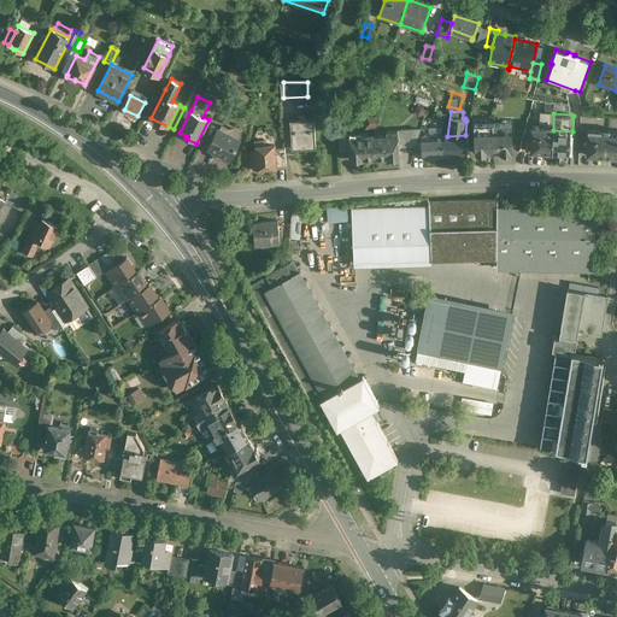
[(289,119),(292,150),(315,148),(313,118),(289,119)]
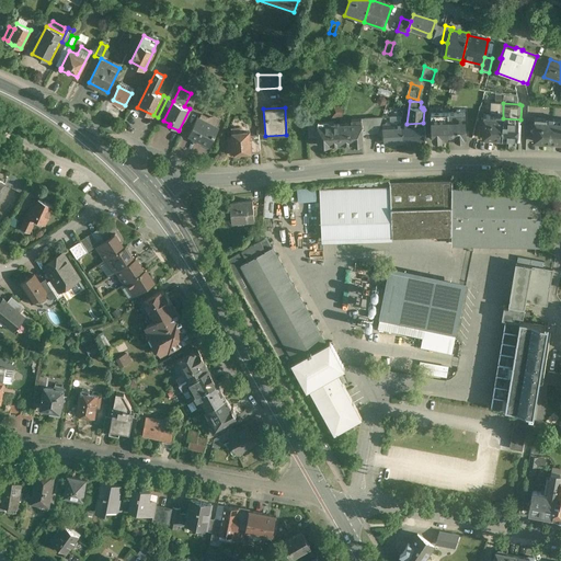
[(393,113),(386,111),(384,121),(391,123),(393,113)]
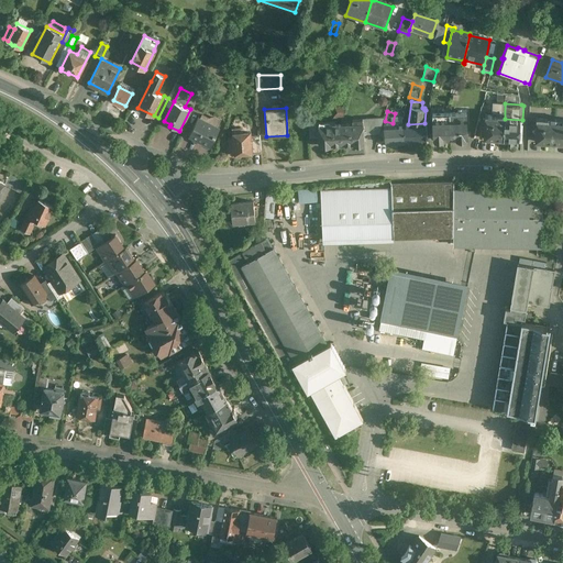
[(450,113),(432,114),(434,141),(451,140),(450,113)]
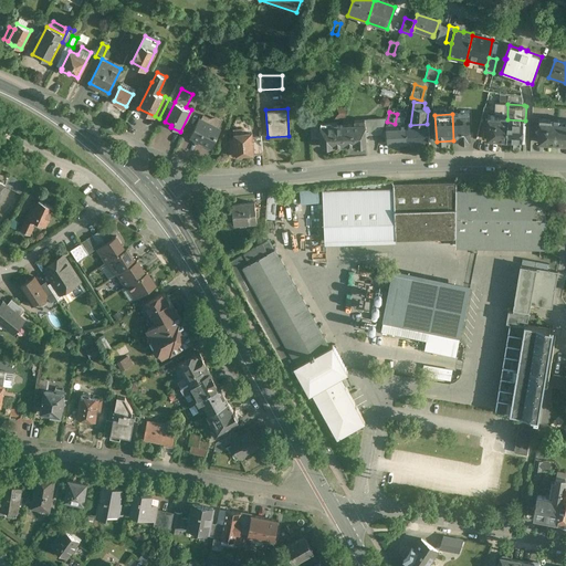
[(469,114),(452,114),(453,140),(470,139),(469,114)]
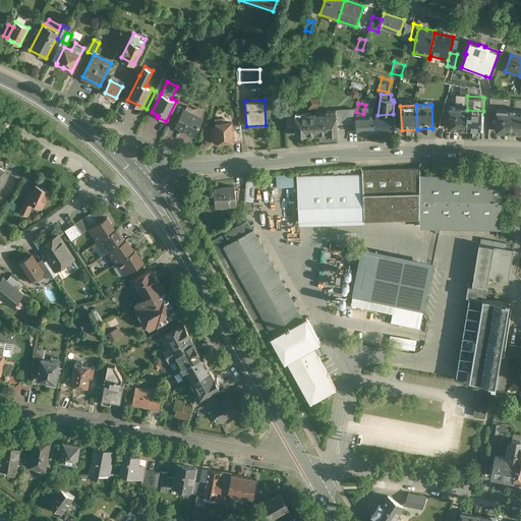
[(460,108),(449,107),(449,116),(448,116),(448,121),(448,128),(453,129),(466,129),(467,110),(460,110),(460,108)]
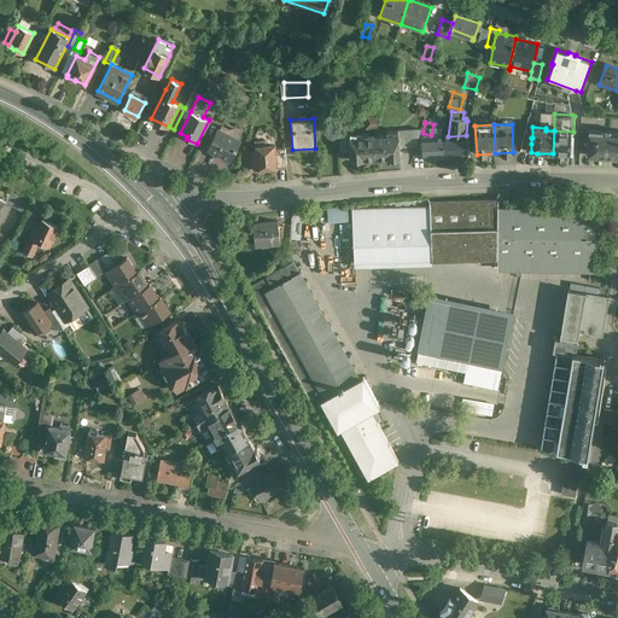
[(242,139),(219,128),(208,147),(231,158),(242,139)]
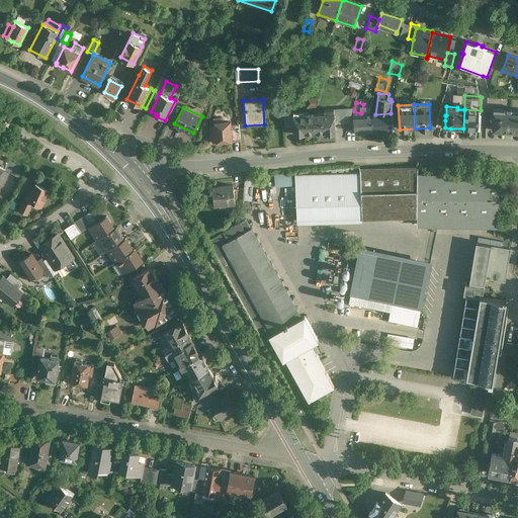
[(351,121),(351,107),(334,108),(335,122),(351,121)]
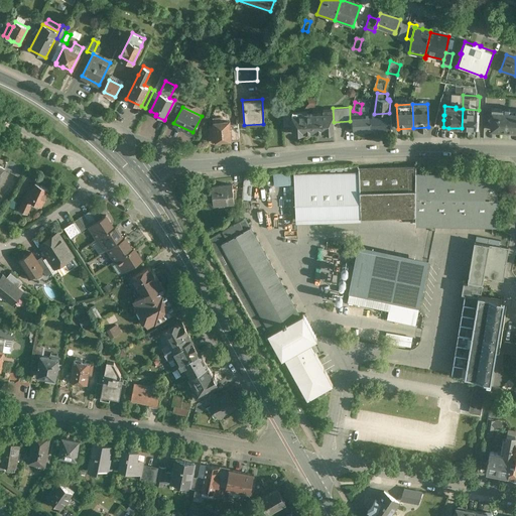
[(479,110),(463,109),(462,128),(478,129),(479,110)]
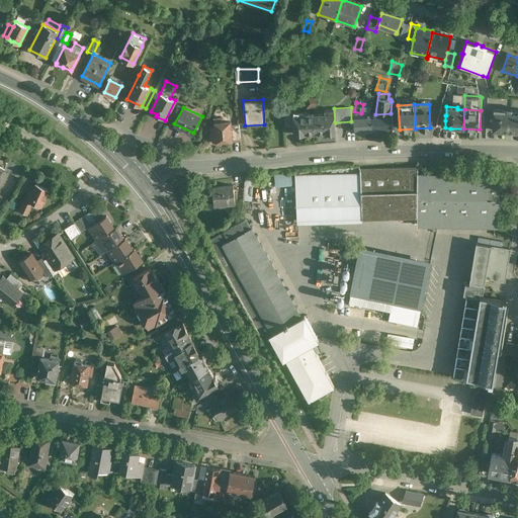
[(505,109),(494,109),(493,118),(492,118),(492,123),(493,123),(492,131),(510,132),(511,112),(504,111),(505,109)]
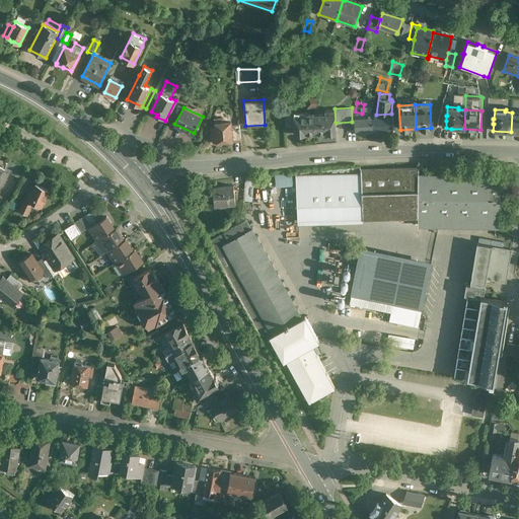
[(335,110),(325,112),(325,115),(314,116),(315,134),(326,133),(336,132),(335,110)]
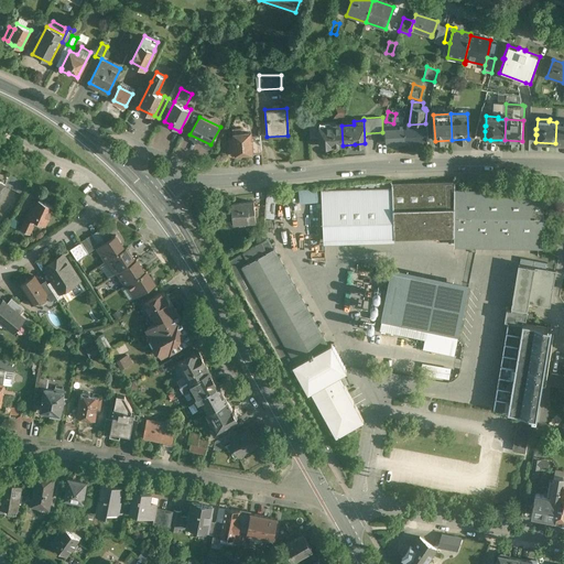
[(342,126),(331,126),(331,122),(320,123),(321,139),(322,147),(332,147),(332,145),(343,145),(342,126)]
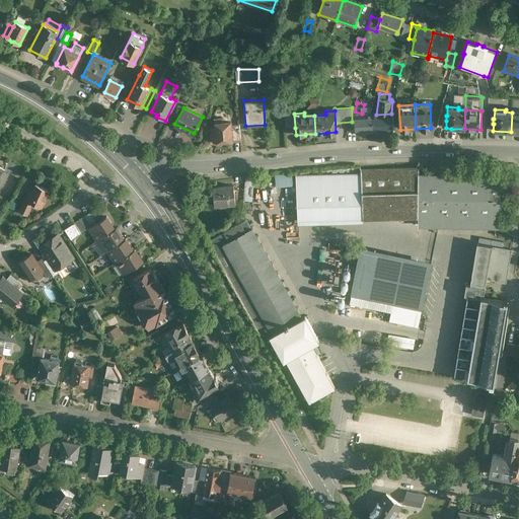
[(294,114),(285,115),(286,129),(295,128),(294,114)]
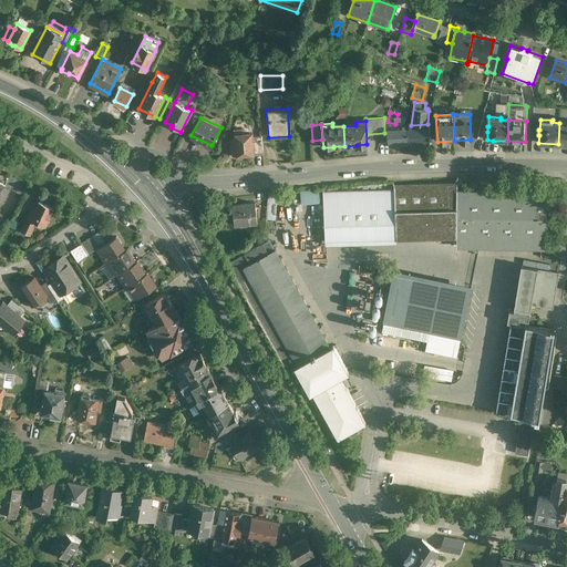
[(398,126),(388,127),(389,146),(408,145),(406,125),(402,126),(401,124),(398,124),(398,126)]
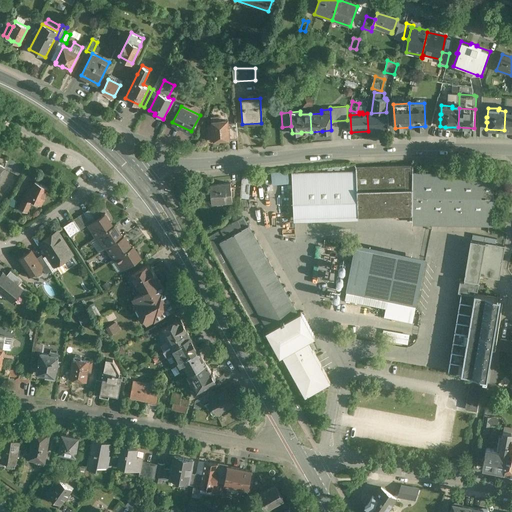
[(371,113),(367,113),(368,131),(387,129),(386,113),(386,112),(371,113)]
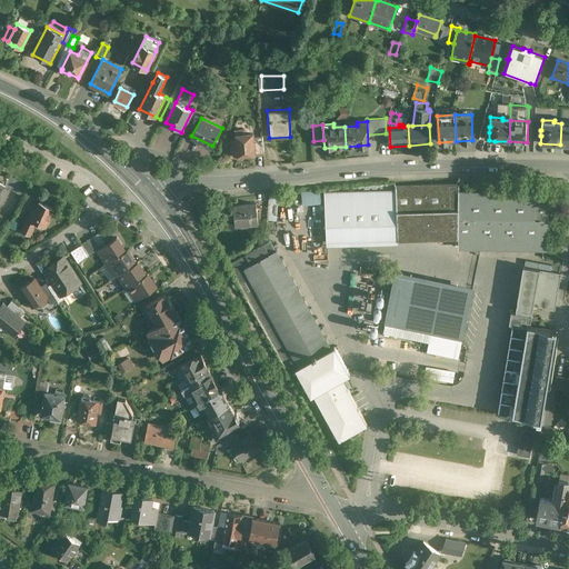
[(245,129),(235,130),(237,151),(235,151),(235,157),(241,157),(241,155),(255,153),(253,138),(253,133),(245,135),(245,129)]
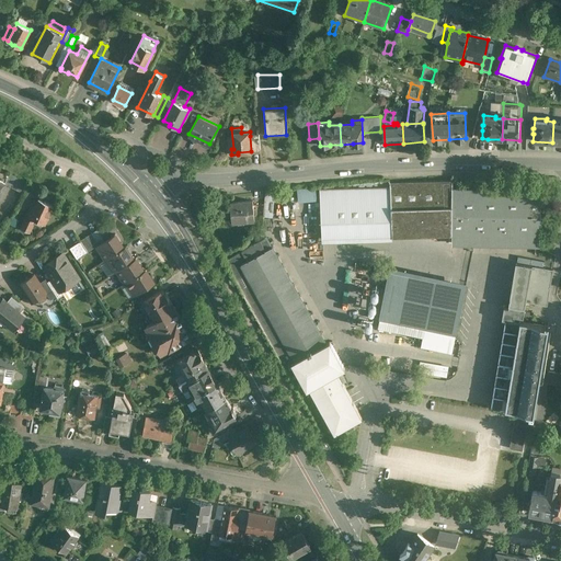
[(259,135),(250,136),(251,151),(260,151),(259,135)]
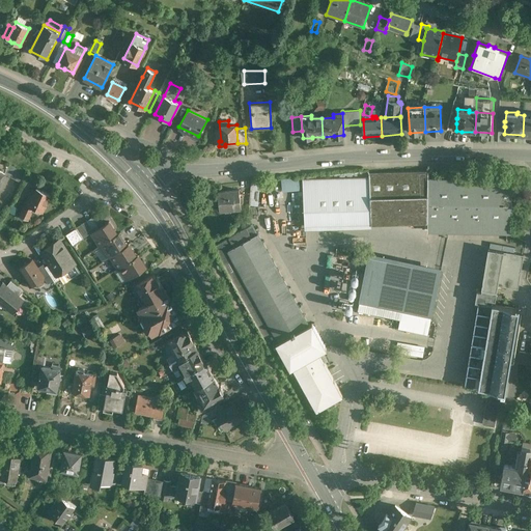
[(20,171),(9,166),(5,174),(16,179),(20,171)]
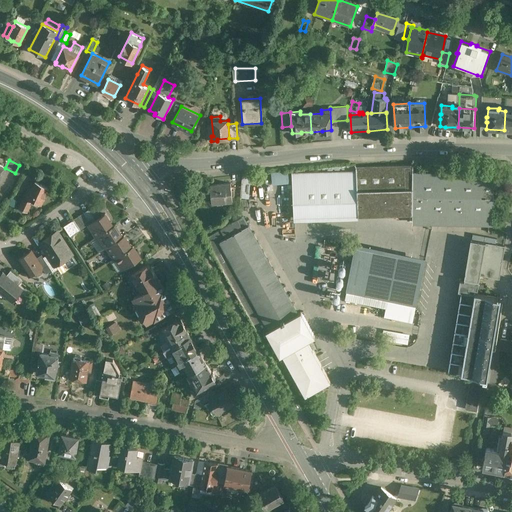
[(413,166),(355,168),(356,172),(358,216),(412,214),(413,172),(413,166)]
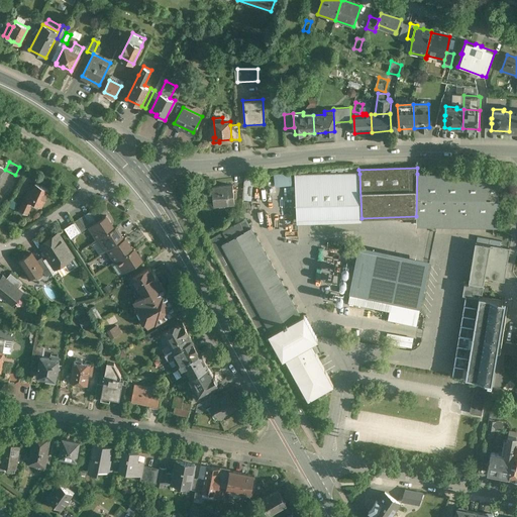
[(292,187),(292,174),(274,175),(275,187),(292,187)]
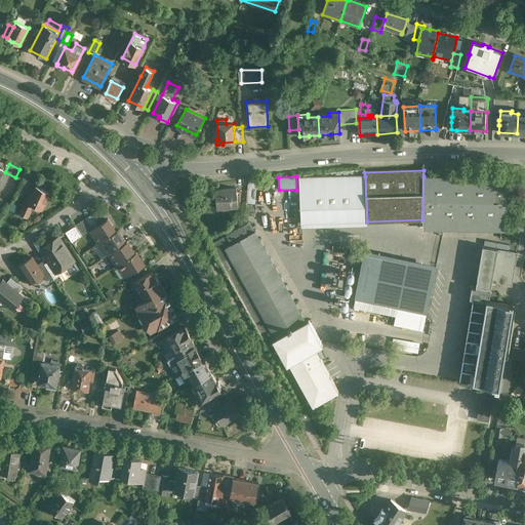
[(365,176),(299,179),(301,225),(367,221),(365,176)]
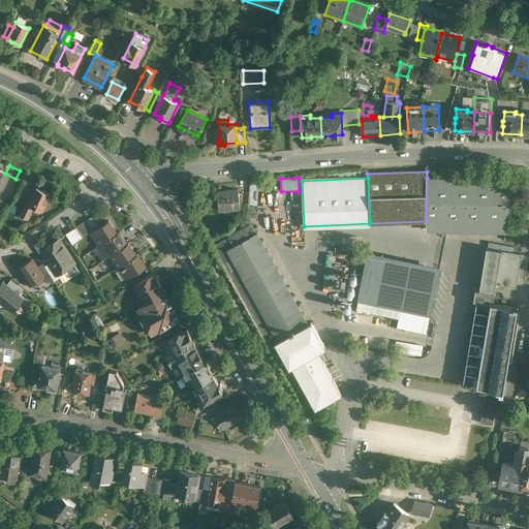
[(427,178),(426,221),(426,227),(509,228),(510,179),(427,178)]
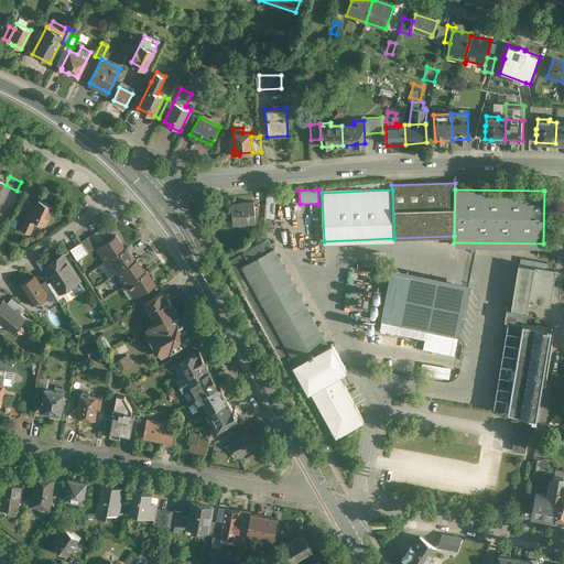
[(53,208),(39,202),(35,208),(32,207),(21,231),(30,235),(35,223),(45,226),(53,208)]
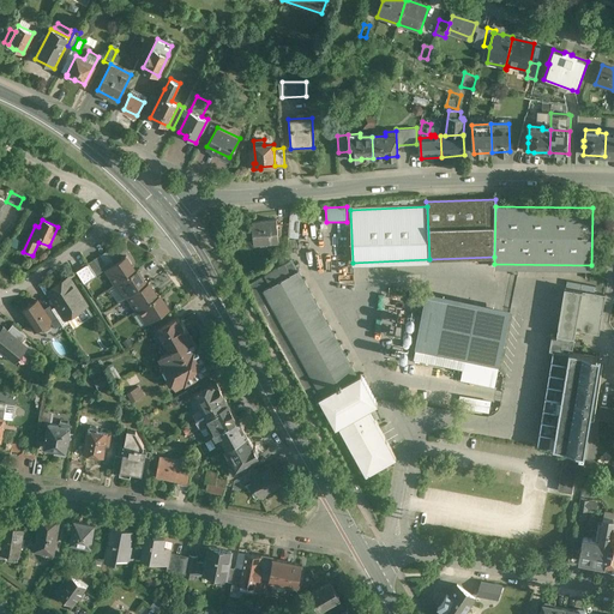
[(276,220),(252,222),(253,244),(278,241),(276,220)]
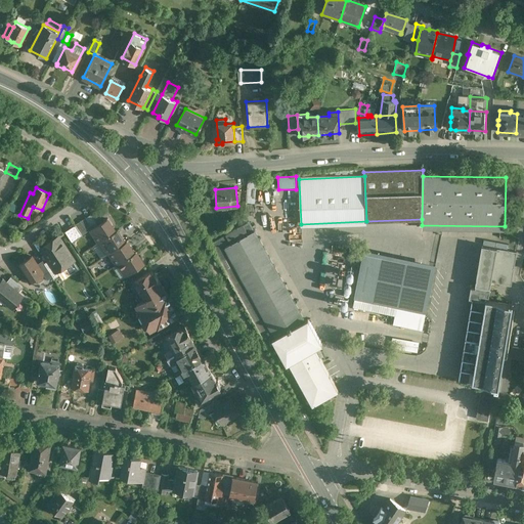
[(102,221),(95,211),(90,215),(97,225),(102,221)]
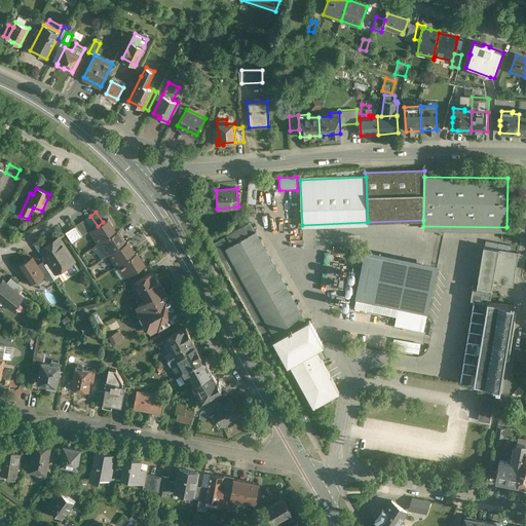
[(98,226),(90,216),(85,219),(92,229),(98,226)]
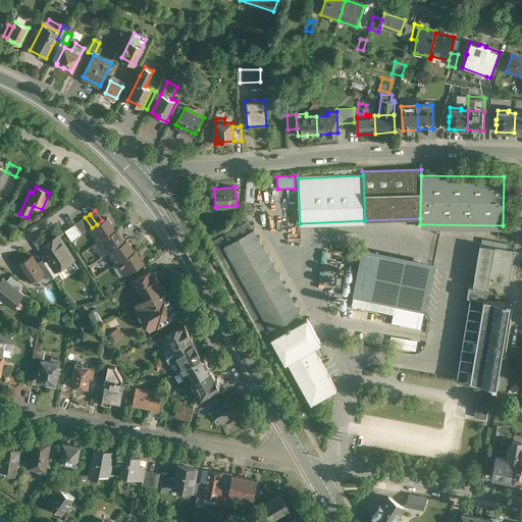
[(92,227),(85,217),(80,220),(87,230),(90,228),(92,227)]
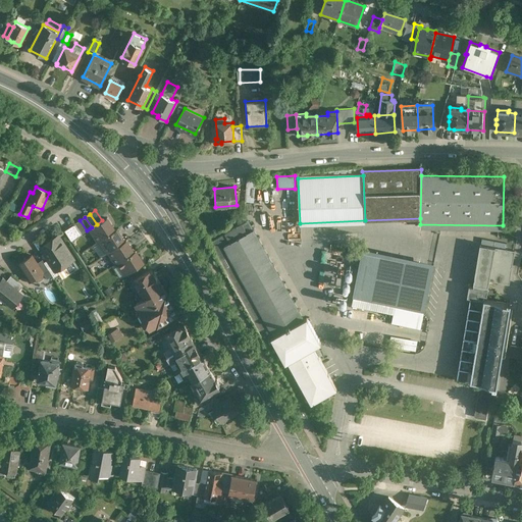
[(92,227),(90,228),(98,241),(100,240),(115,229),(107,217),(102,220),(97,224),(92,227)]
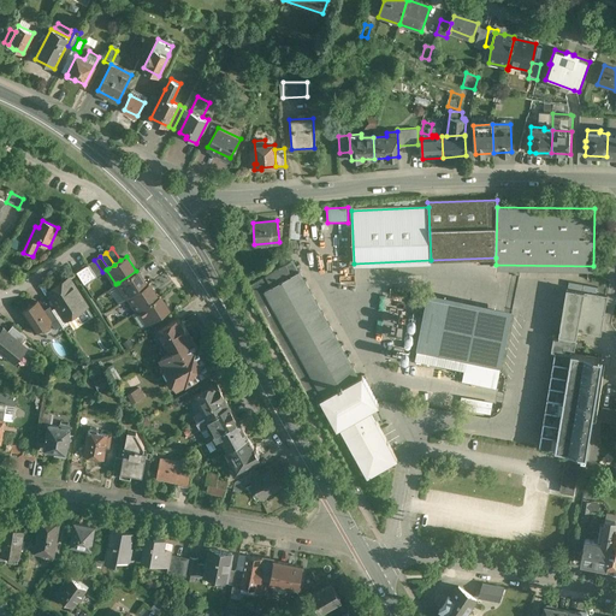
[(102,272),(94,260),(88,265),(96,277),(102,272)]
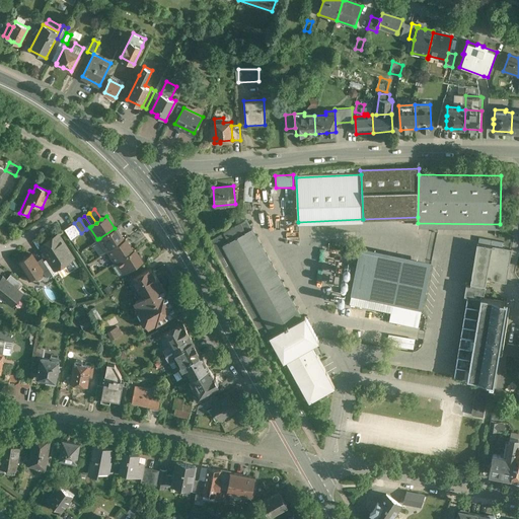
[(237,227),(208,243),(277,366),(284,362),(270,338),(272,336),(222,246),(251,229),(246,222),(237,227)]
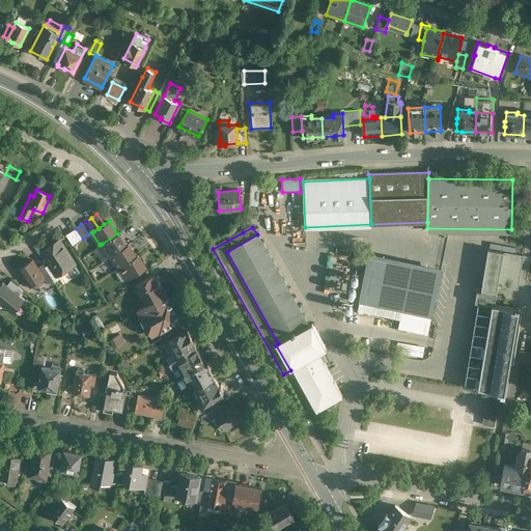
[(76,228),(65,234),(73,245),(83,239),(76,228)]
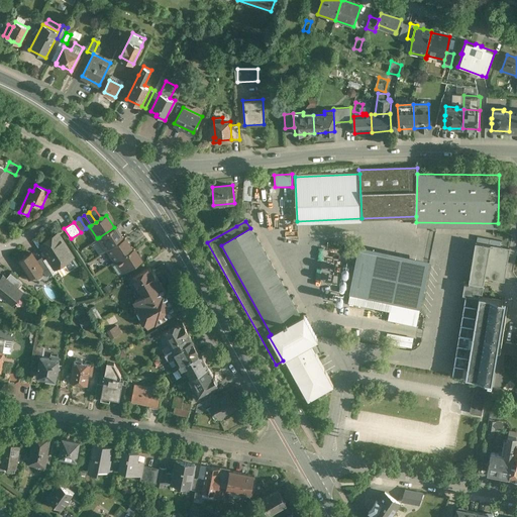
[(114,227),(99,237),(107,249),(108,248),(123,238),(115,226),(114,227)]
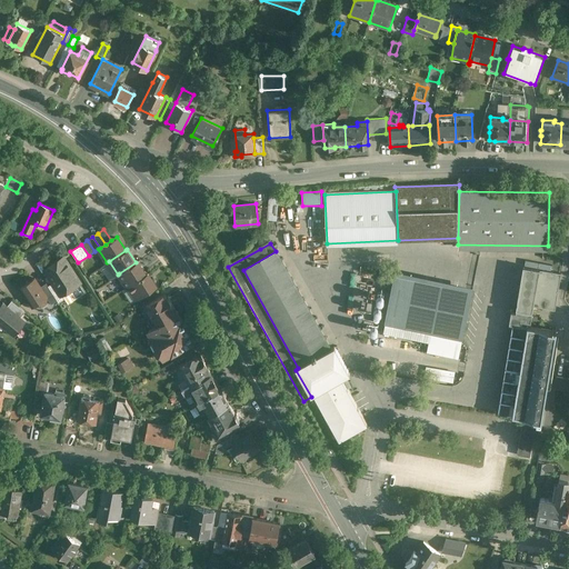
[(331,349),(276,251),(243,270),(298,368),(331,349)]
